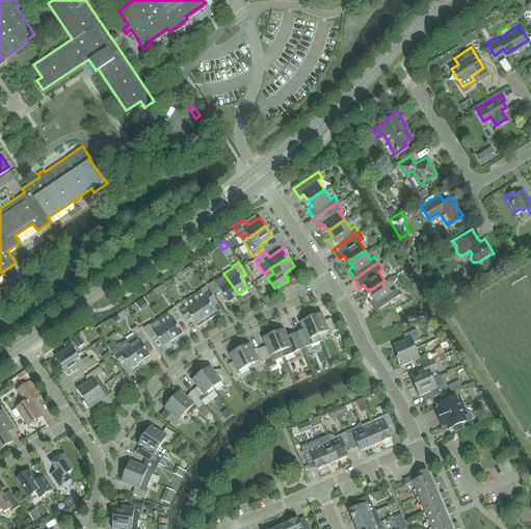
[(214,278),(208,282),(215,293),(220,289),(229,300),(238,294),(223,273),(215,280),(214,278)]
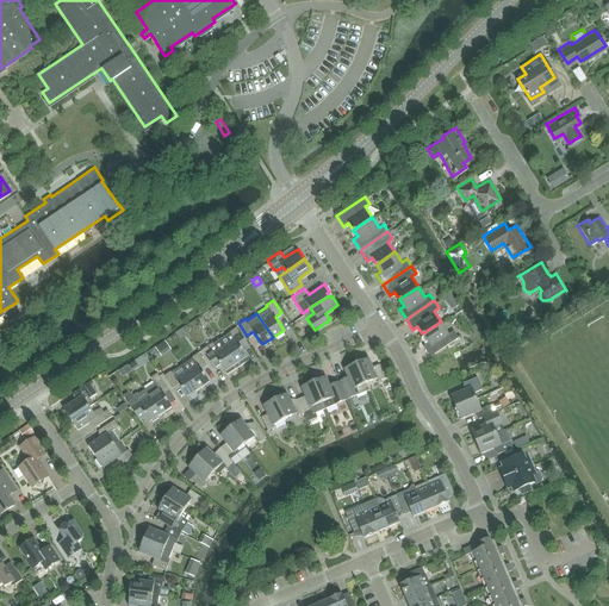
[(441,322),(422,333),(427,341),(422,343),(429,354),(446,343),(458,336),(453,329),(448,331),(441,322)]
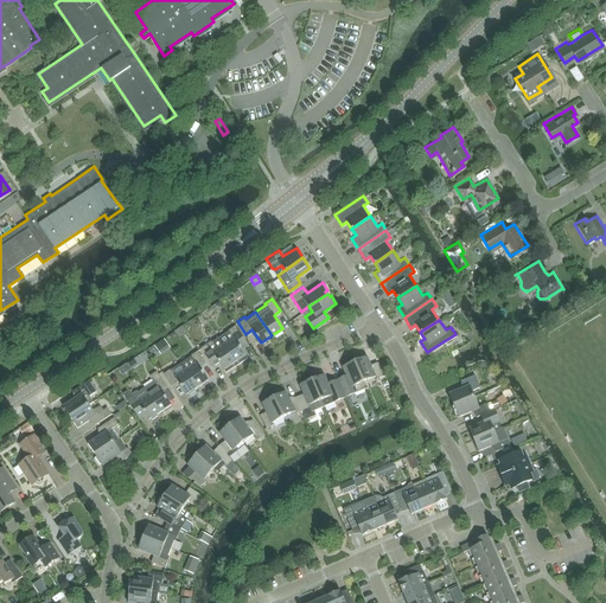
[(248,344),(234,324),(217,335),(236,363),(247,355),(242,348),(248,344)]
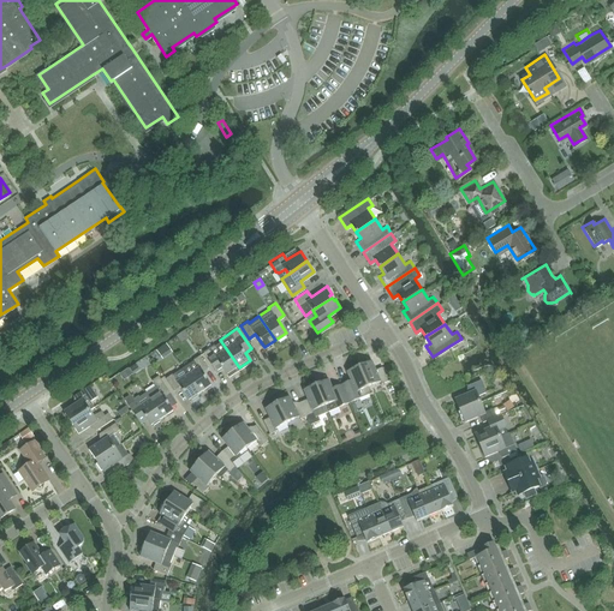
[(239,367),(220,340),(203,351),(216,371),(222,367),(228,376),(239,367)]
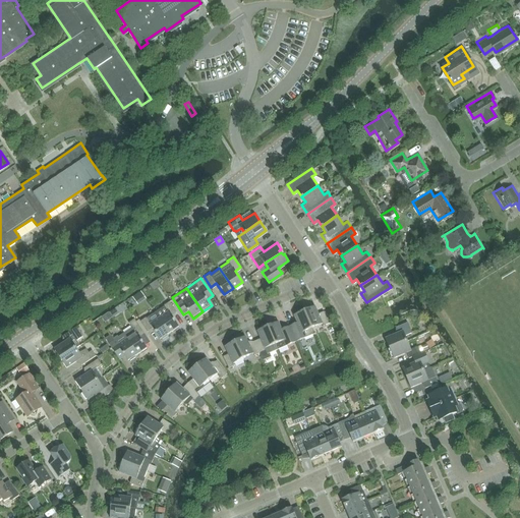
[(158,315),(169,331),(178,325),(171,313),(176,310),(169,299),(154,309),(158,315)]
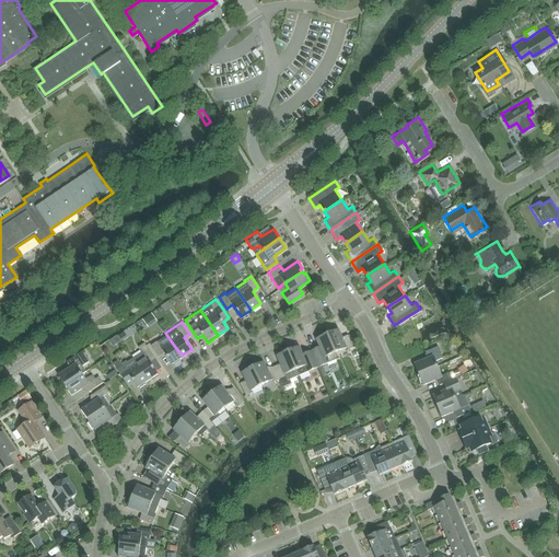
[(114,337),(129,328),(126,323),(111,332),(114,337)]
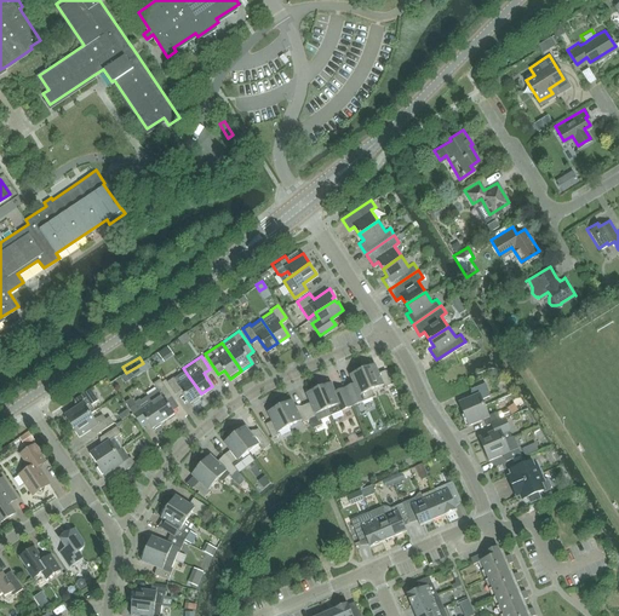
[(361,367),(371,387),(383,383),(383,385),(390,381),(384,368),(378,370),(374,362),(361,367)]
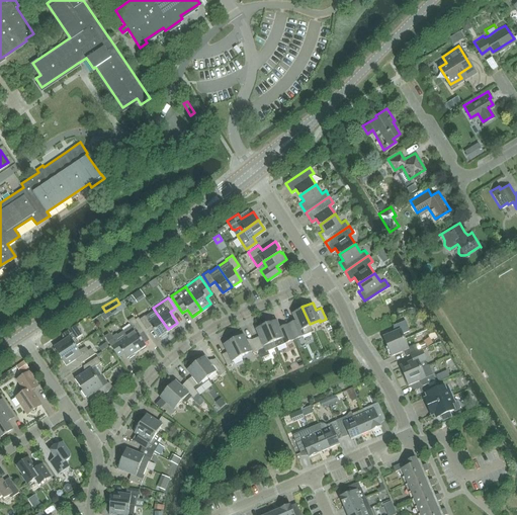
[(310,324),(302,307),(291,311),(294,319),(286,322),(293,337),(294,337),(296,336),(312,330),(310,324)]
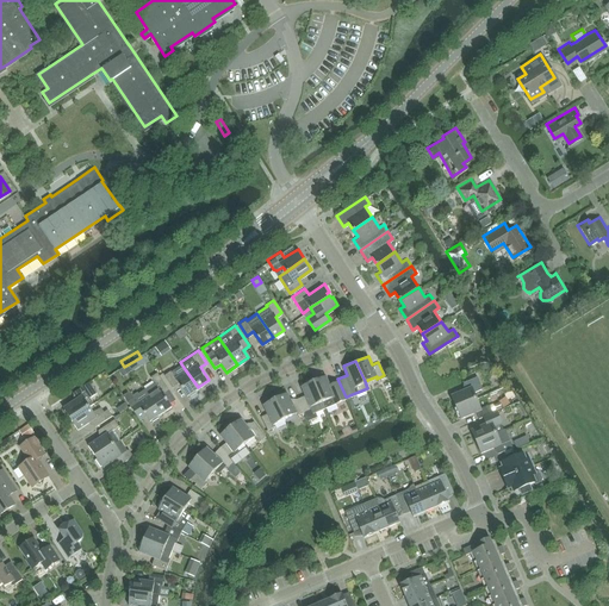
[(198,387),(185,369),(180,362),(163,373),(172,386),(178,381),(186,394),(188,393),(190,394),(196,391),(194,388),(198,387)]
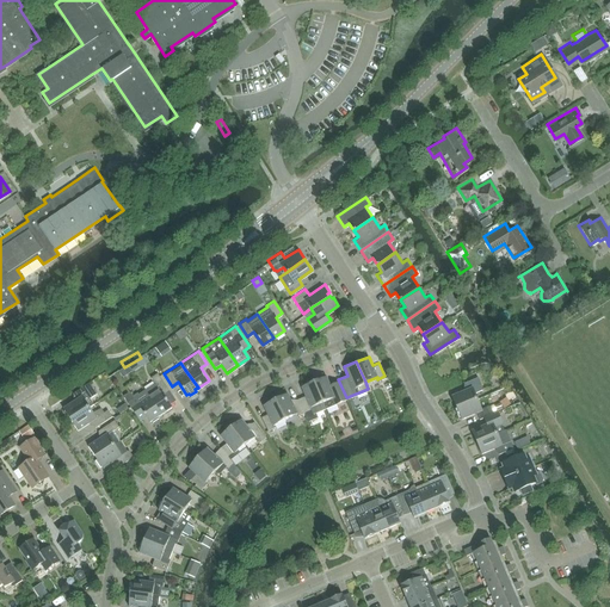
[(148,395),(160,413),(171,406),(162,392),(168,389),(158,371),(151,375),(154,379),(143,386),(148,395)]
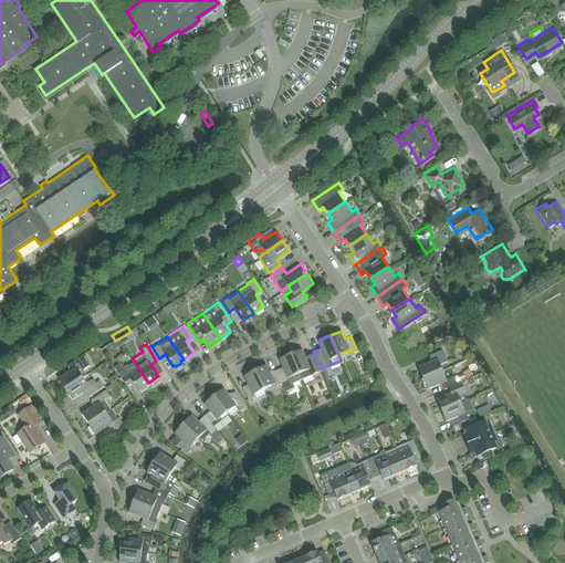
[(301,347),(290,352),(301,377),(312,373),(321,368),(313,352),(305,356),(301,347)]
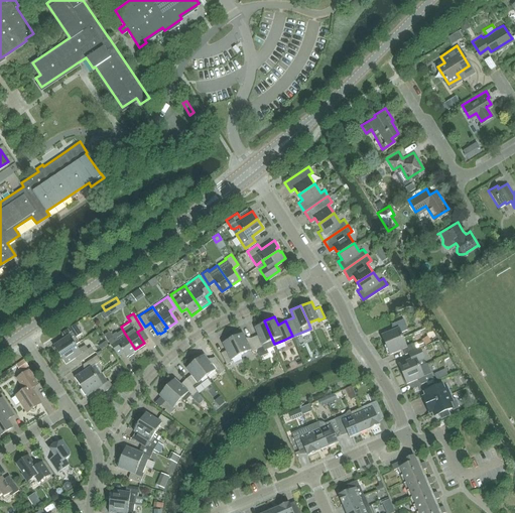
[(385,343),(402,336),(400,331),(407,328),(403,316),(391,322),(393,328),(381,333),(385,343)]
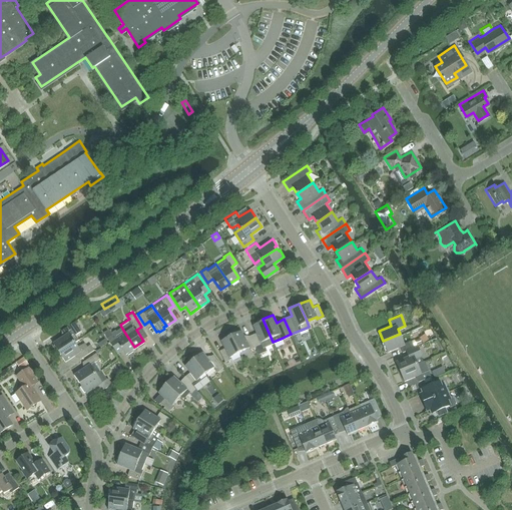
[(265,346),(273,342),(263,319),(252,324),(256,331),(249,334),(254,345),(259,353),(266,349),(265,346)]
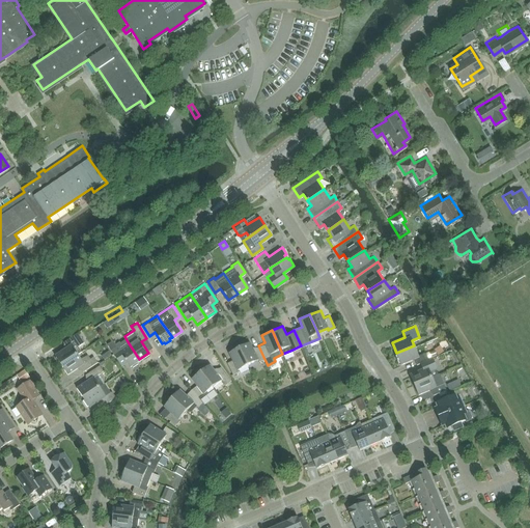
[(83,340),(77,331),(62,340),(66,345),(54,354),(55,356),(54,356),(58,362),(59,362),(60,363),(77,353),(74,348),(77,344),(83,340)]
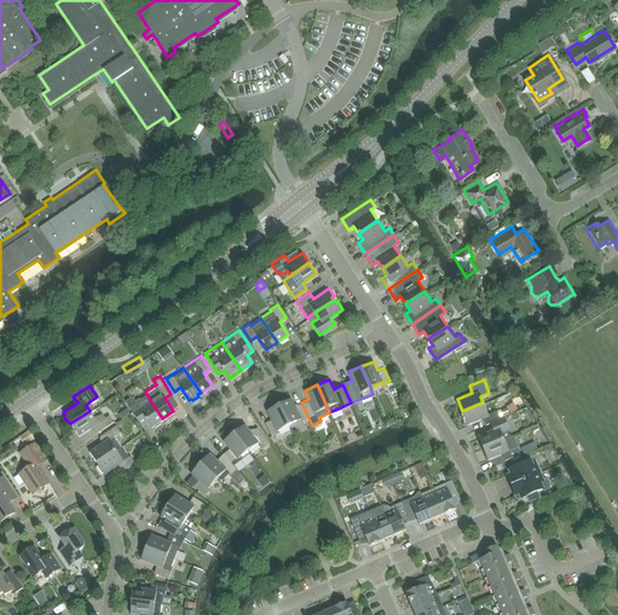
[(162,418),(150,400),(145,392),(134,399),(132,394),(125,398),(128,402),(142,424),(148,421),(151,425),(152,424),(154,425),(160,422),(160,421),(162,418)]
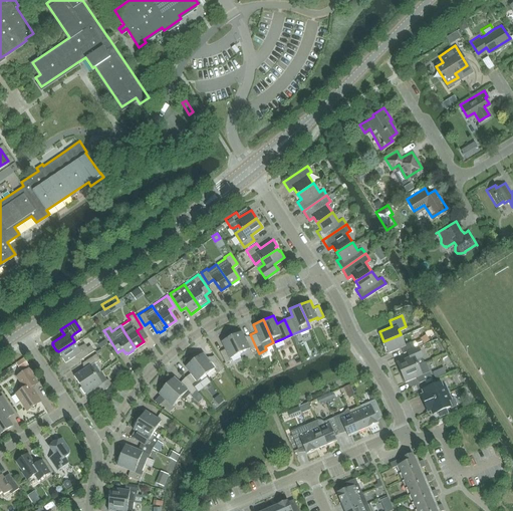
[(255,345),(250,334),(245,337),(241,329),(231,334),(239,351),(249,346),(250,348),(255,345)]
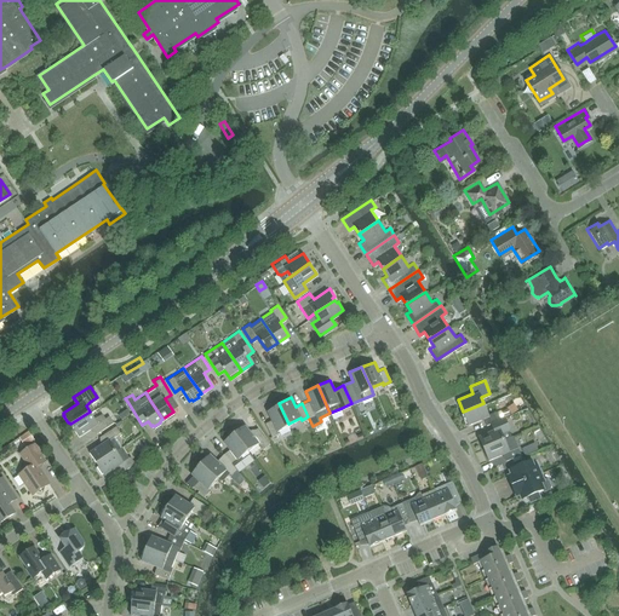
[(278,430),(288,424),(279,403),(267,409),(271,419),(264,421),(271,436),(279,432),(278,430)]
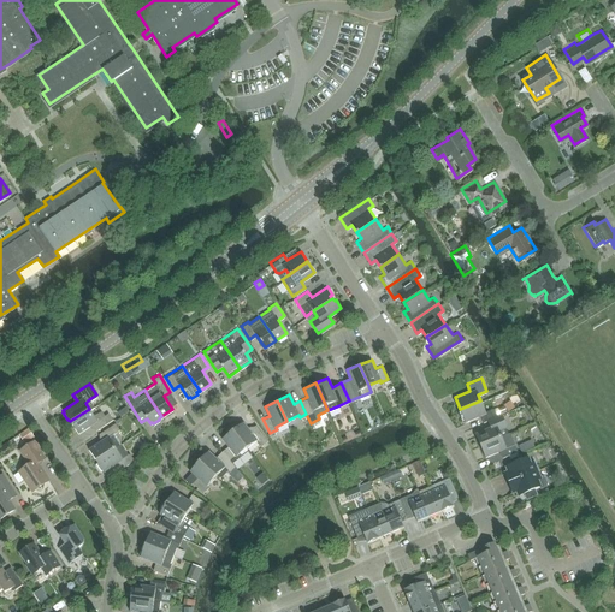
[(480,400),(460,409),(465,421),(480,414),(483,421),(488,419),(497,415),(494,408),(485,411),(480,400)]
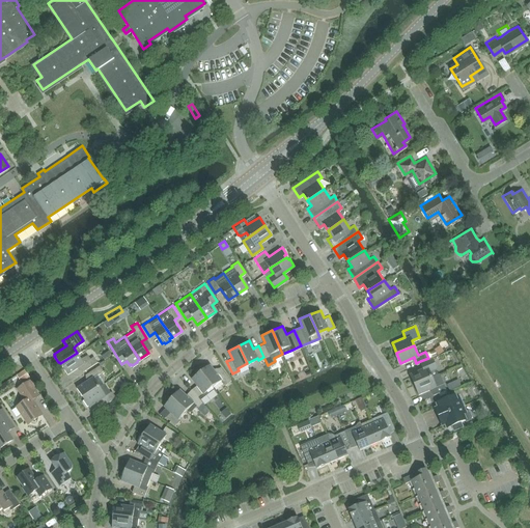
[(77,353),(60,363),(66,372),(79,365),(82,370),(96,360),(92,355),(89,357),(87,354),(80,357),(77,353)]
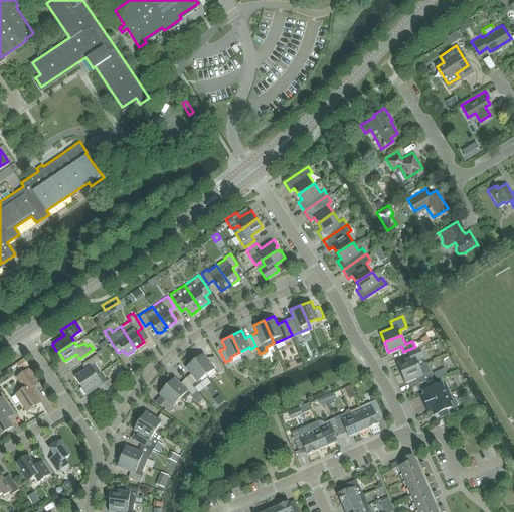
[(409,356),(396,361),(400,371),(418,364),(423,362),(421,358),(422,357),(417,346),(415,347),(407,350),(409,356)]
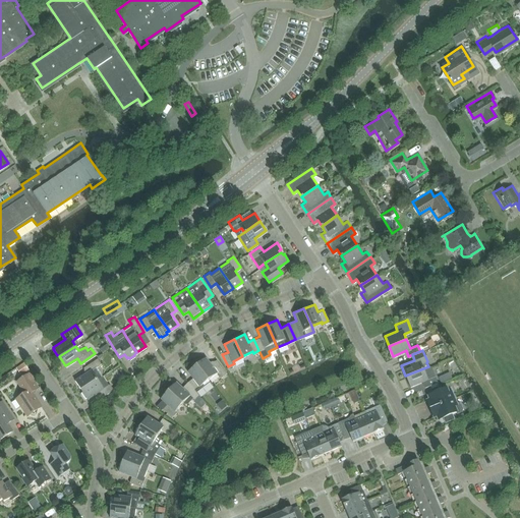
[(196,363),(208,378),(217,371),(220,377),(226,371),(216,358),(210,362),(205,356),(196,363)]
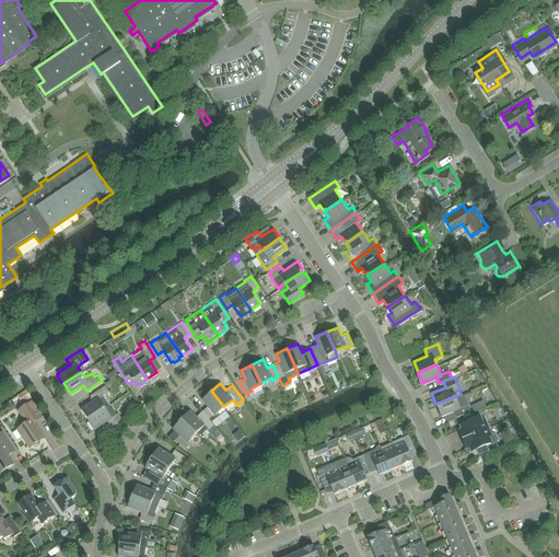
[(80,407),(86,418),(108,404),(102,394),(108,390),(104,384),(89,394),(93,399),(80,407)]
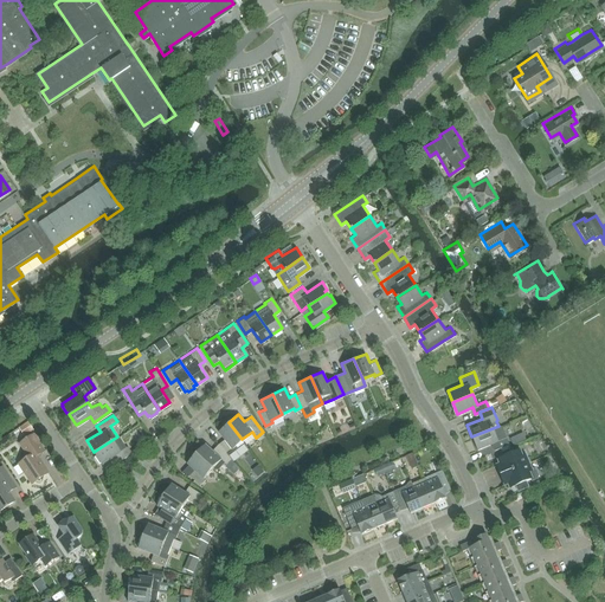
[(27,419),(18,425),(24,433),(33,427),(27,419)]
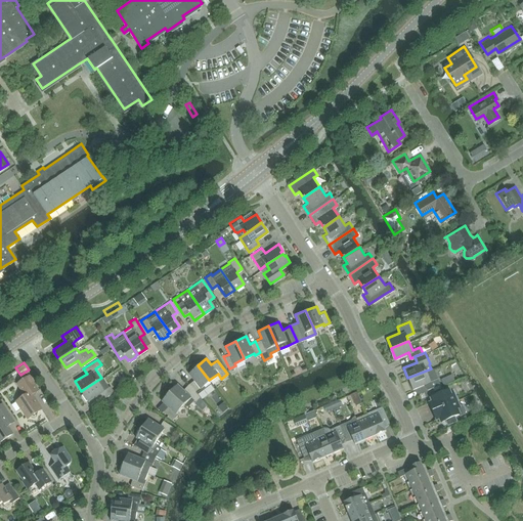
[(201,387),(209,380),(198,365),(188,372),(193,379),(187,383),(197,393),(202,389),(201,387)]
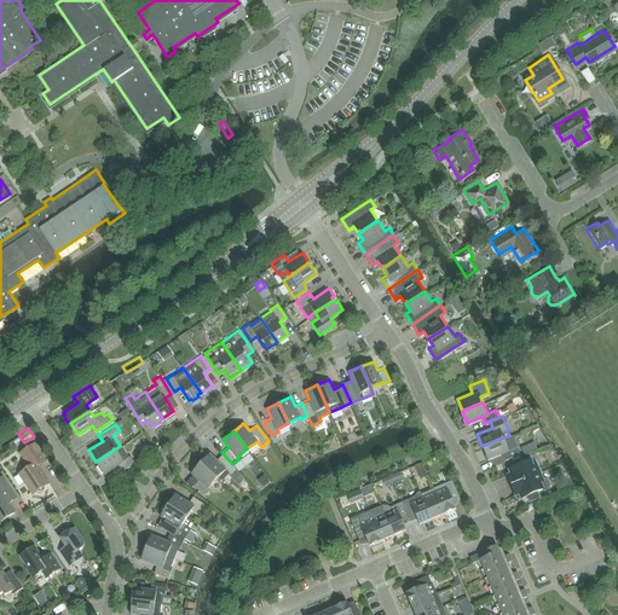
[(503,437),(481,446),(487,458),(502,451),(506,458),(519,452),(512,434),(509,435),(503,437)]
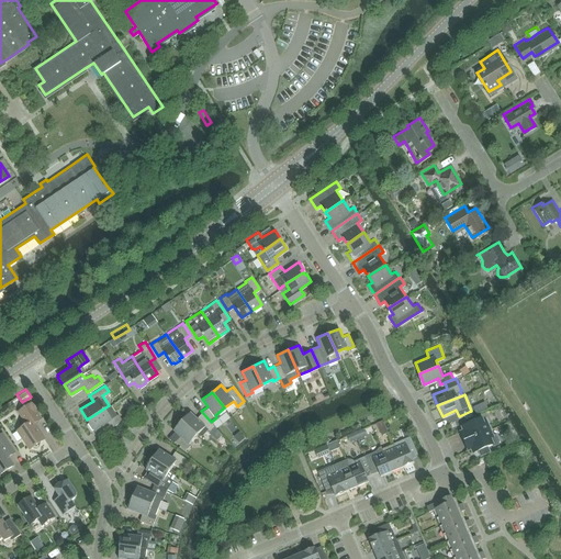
[(36,442),(44,437),(34,422),(41,417),(30,402),(18,410),(25,420),(24,424),(17,428),(30,447),(33,444),(36,445),(36,442)]
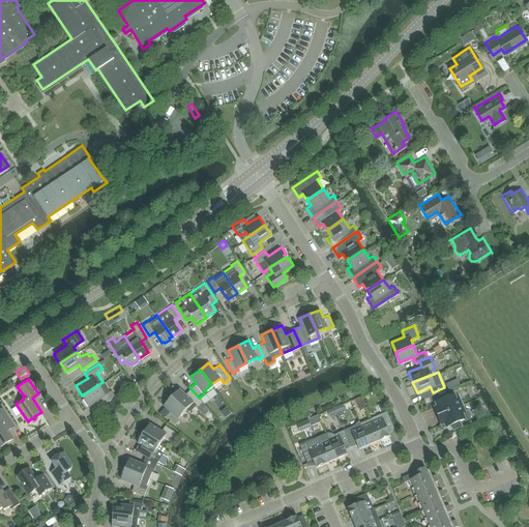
[(109,390),(103,382),(82,396),(83,397),(82,398),(86,404),(87,403),(89,405),(100,397),(104,402),(114,396),(110,390),(109,390)]
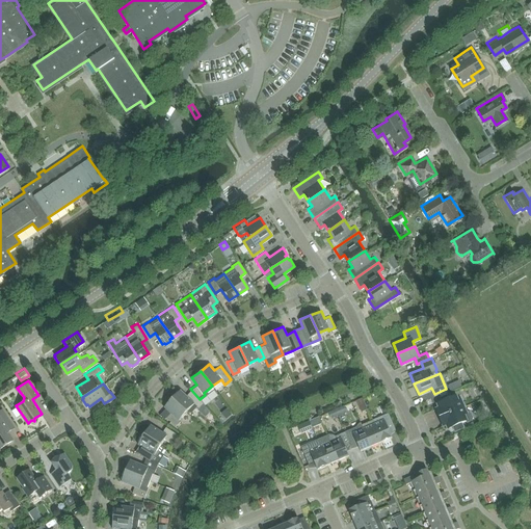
[(203,401),(200,399),(190,389),(185,394),(179,389),(171,397),(186,411),(193,402),(197,406),(203,401)]
